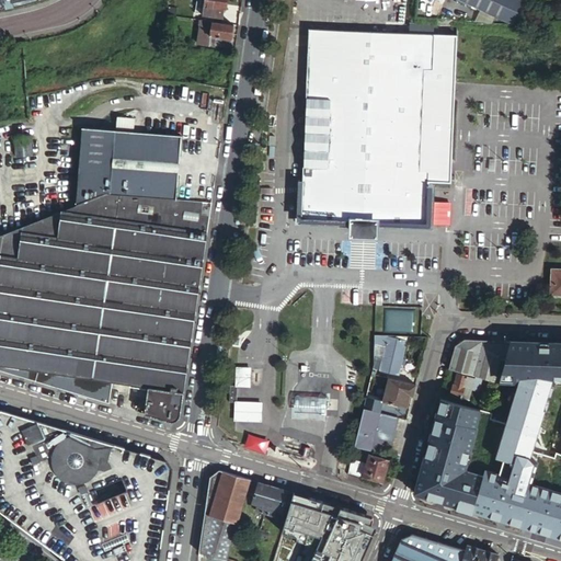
[(9,0),(1,0),(3,9),(11,8),(9,0)]
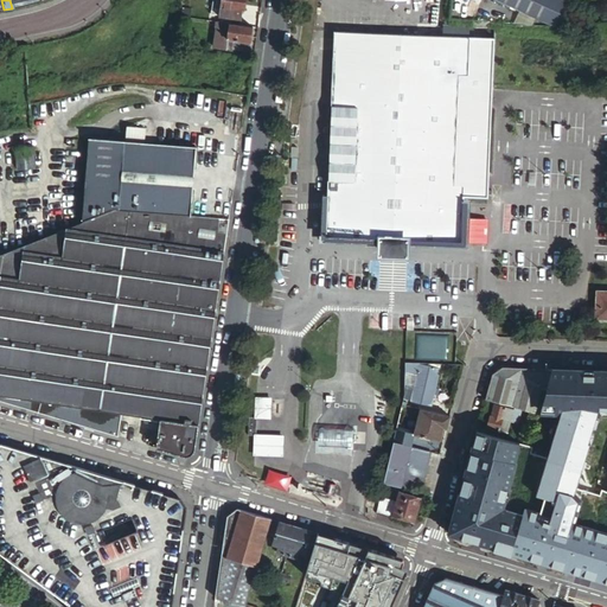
[(246,0),(223,0),(221,17),(240,20),(242,11),(244,11),(246,0)]
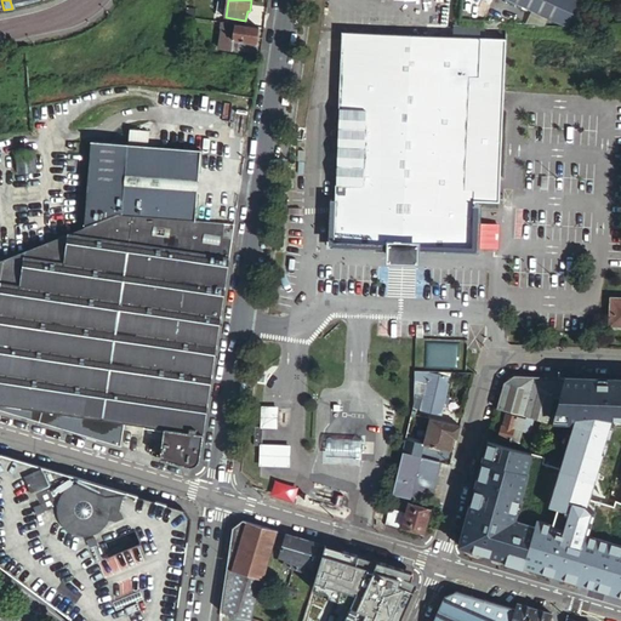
[(506,0),(562,26),(569,26),(580,0),(506,0)]
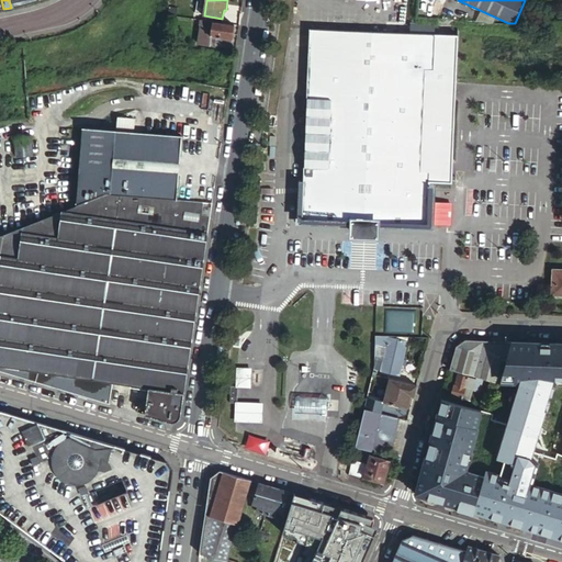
[(225,24),(234,26),(239,26),(240,18),(227,15),(225,24)]
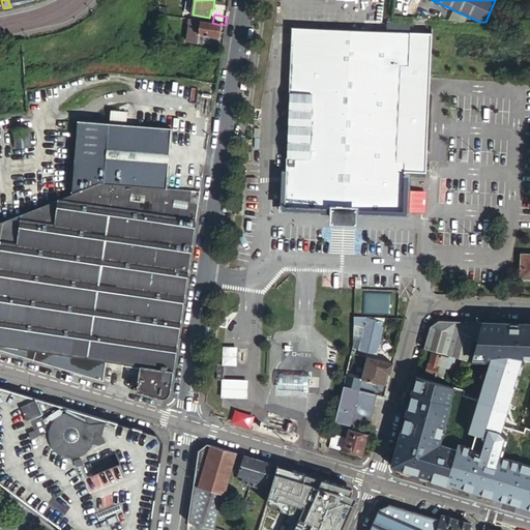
[(193,20),(188,42),(216,48),(221,25),(212,23),(201,22),(195,21),(193,20)]
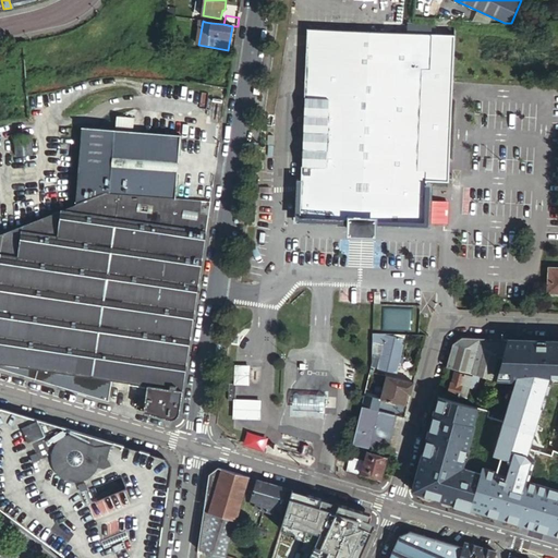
[(387,29),(305,26),(302,97),(303,98),(301,144),(301,161),(300,162),(299,189),(299,191),(298,191),(296,216),(304,217),(351,218),(350,227),(362,227),(375,228),(375,219),(427,221),(428,196),(426,196),(426,192),(426,176),(429,176),(434,176),(438,176),(448,177),(455,81),(457,32),(387,29)]
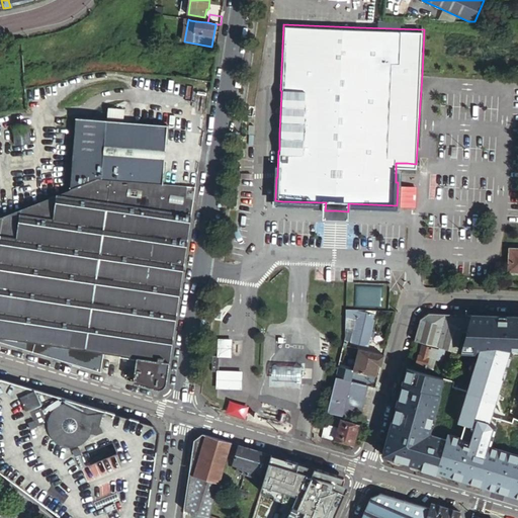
[(98,180),(158,185),(166,126),(157,125),(76,114),(70,191),(98,180)]
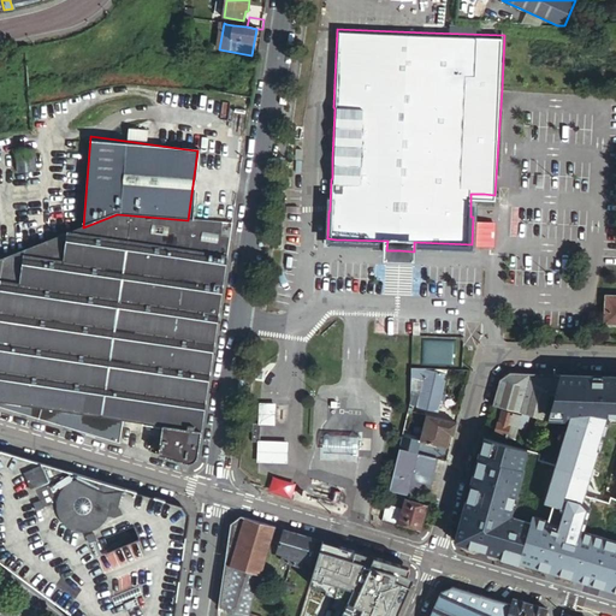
[(211,144),(188,141),(187,149),(197,150),(230,155),(231,154),(209,150),(211,144)]
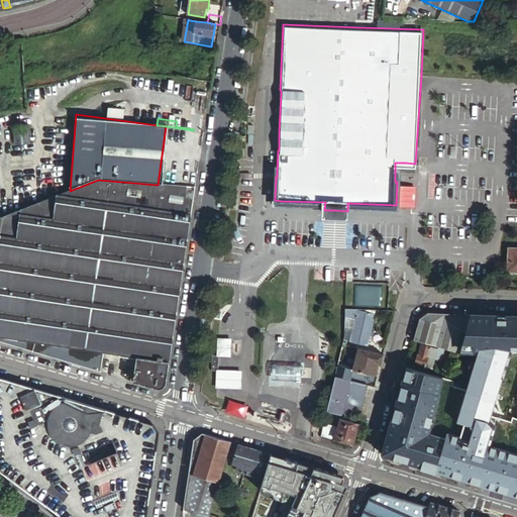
[(103,353),(108,354),(123,356),(137,357),(133,382),(157,389),(159,389),(161,389),(163,388),(164,387),(166,386),(167,383),(168,374),(179,302),(195,188),(158,185),(98,180),(70,191),(0,217),(0,341),(100,372),(102,362),(103,353)]
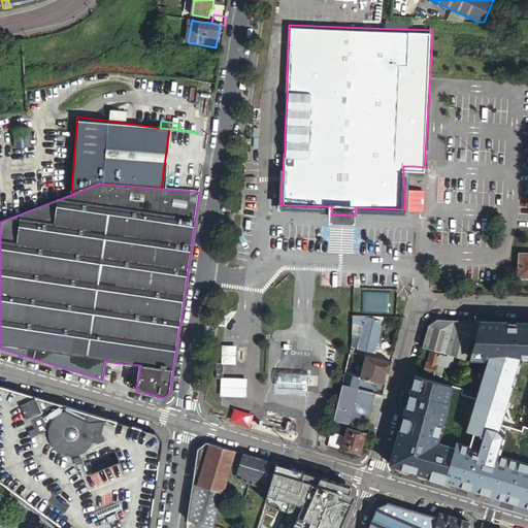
[(527,254),(520,255),(519,277),(527,277),(527,254)]
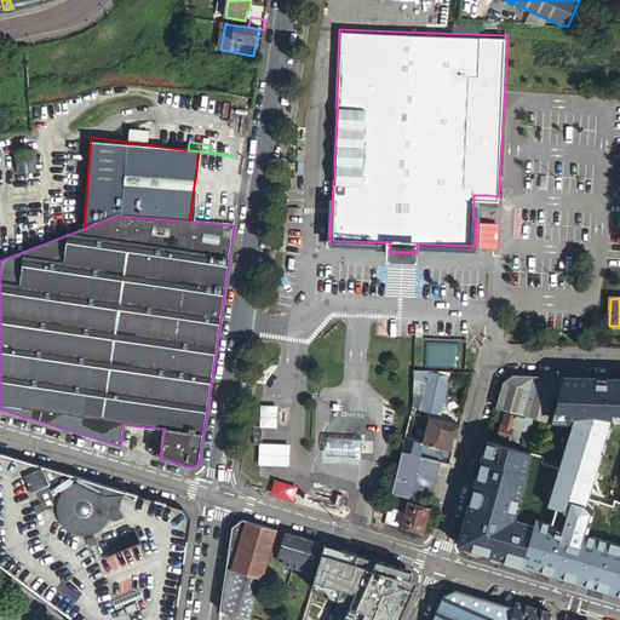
[(424,365),(457,366),(458,340),(424,339),(424,365)]
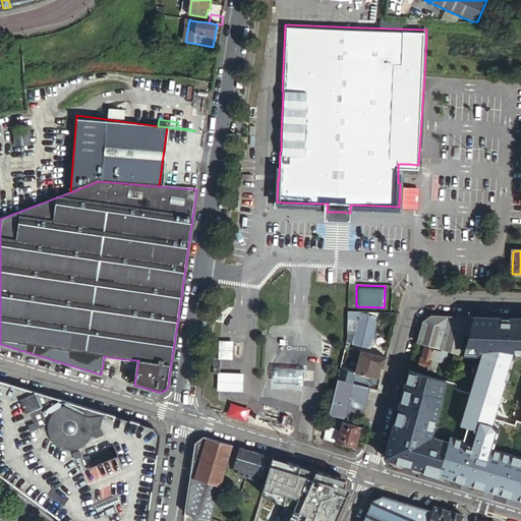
[(355,311),(347,311),(347,322),(350,322),(357,323),(351,344),(370,349),(378,316),(357,311),(355,311)]
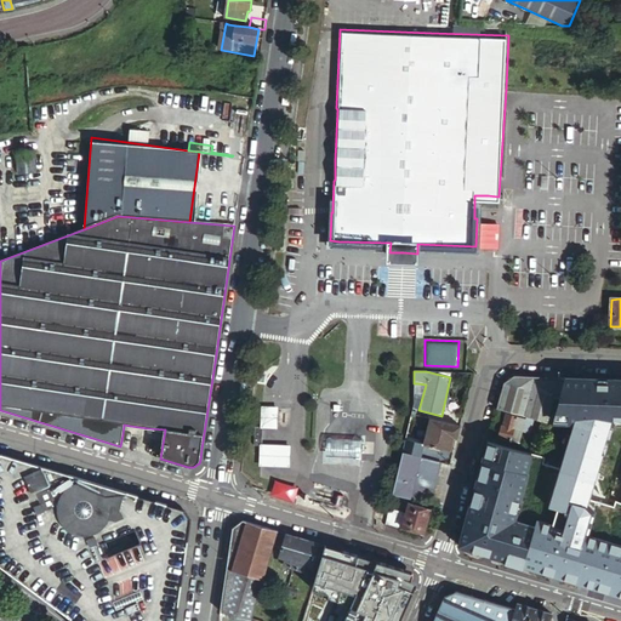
[(563,388),(565,379),(513,375),(503,382),(496,409),(506,411),(527,417),(533,420),(542,422),(547,425),(554,398),(559,399),(563,388)]
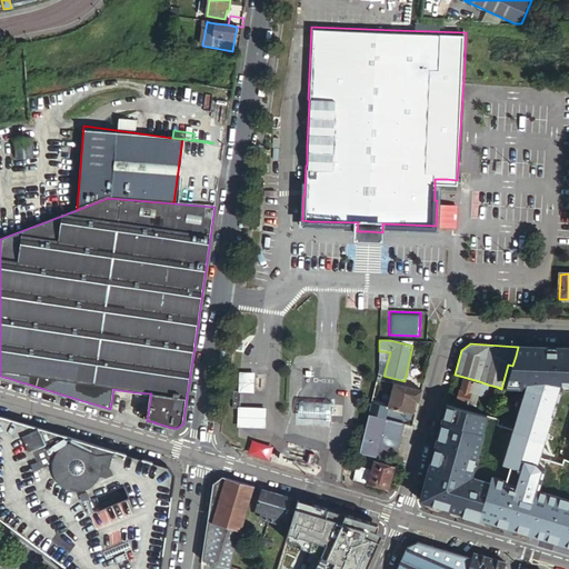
[(516,356),(512,366),(511,373),(548,375),(549,356),(516,356)]
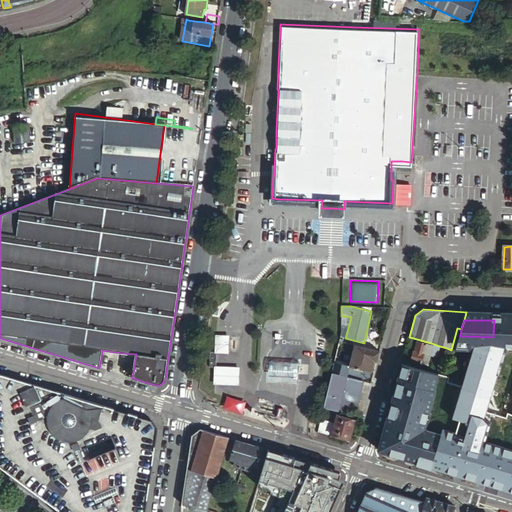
[(451,350),(455,351),(458,343),(460,336),(461,329),(457,328),(451,350)]
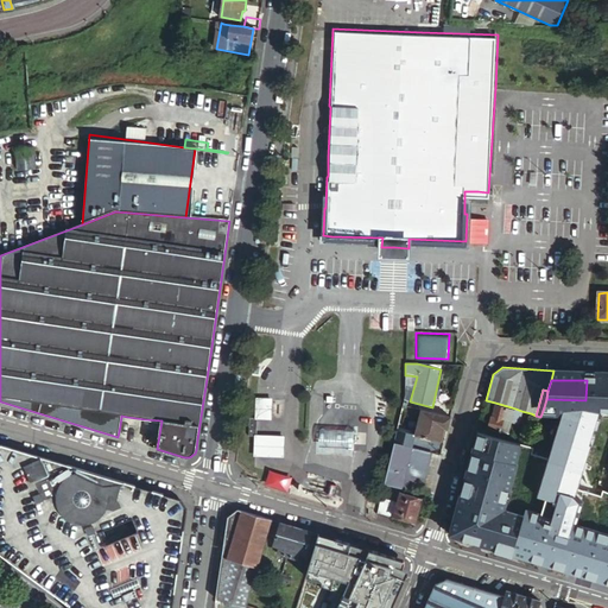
[(257,399),(257,417),(270,417),(270,399),(257,399)]
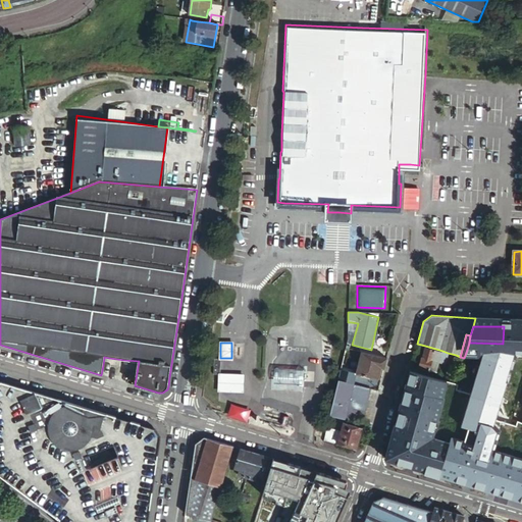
[(438,363),(442,351),(425,346),(423,356),(422,358),(421,358),(419,367),(436,372),(438,363)]
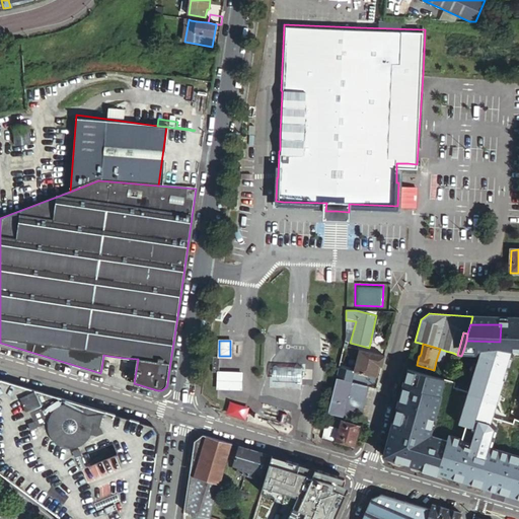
[(445,351),(440,349),(436,361),(442,362),(445,351)]
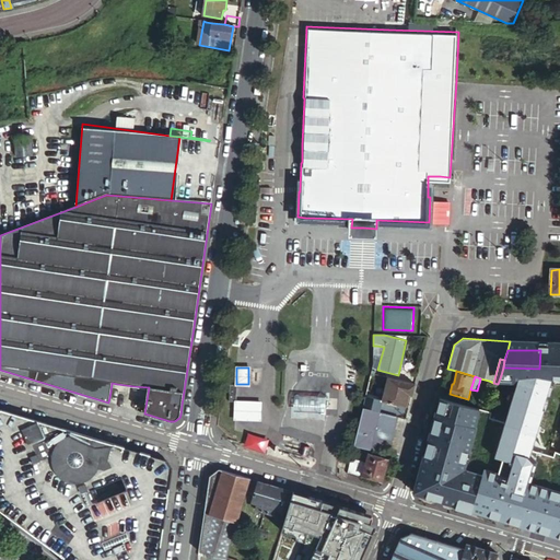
[(416,384),(387,377),(382,401),(406,407),(409,396),(411,396),(416,384)]
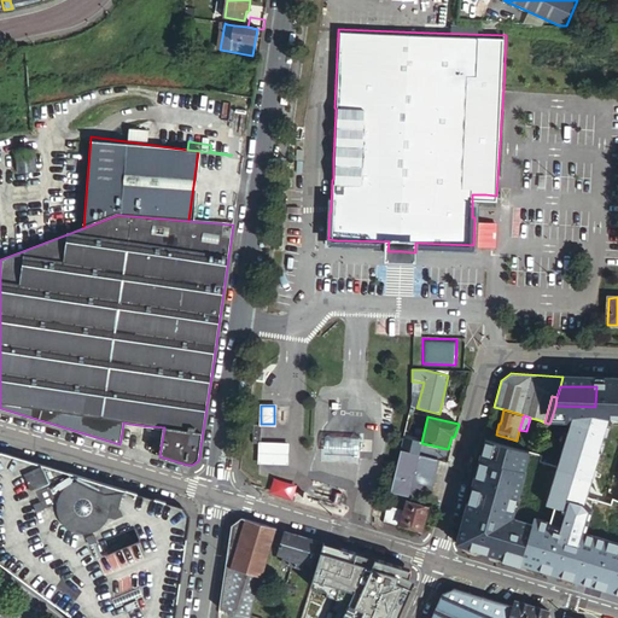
[(544,441),(549,424),(544,423),(540,420),(534,437),(544,441)]
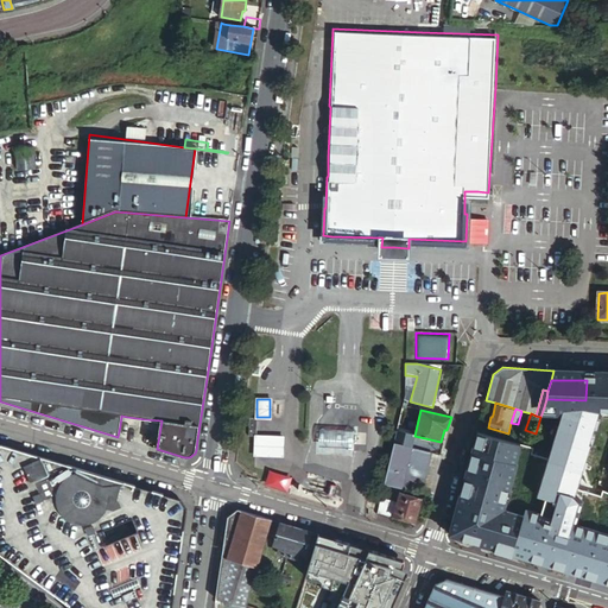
[(321,428),(320,441),(336,442),(354,443),(355,429),(337,428),(321,428)]
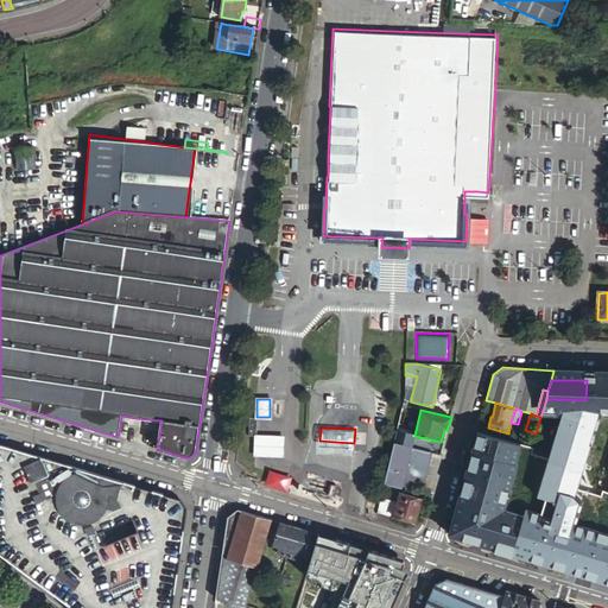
[(415,436),(397,431),(393,443),(412,448),(415,436)]
